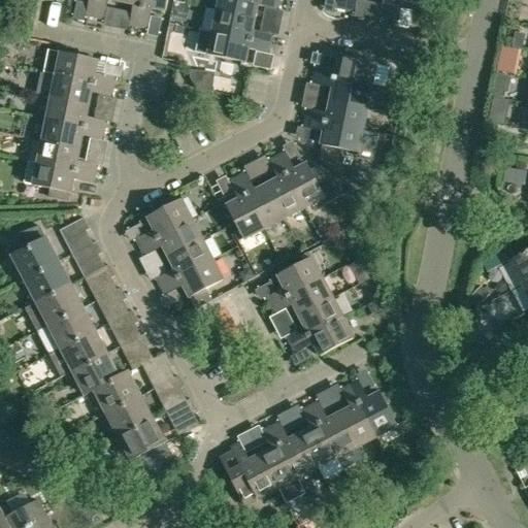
[(95,18),(99,0),(89,0),(87,15),(95,18)]
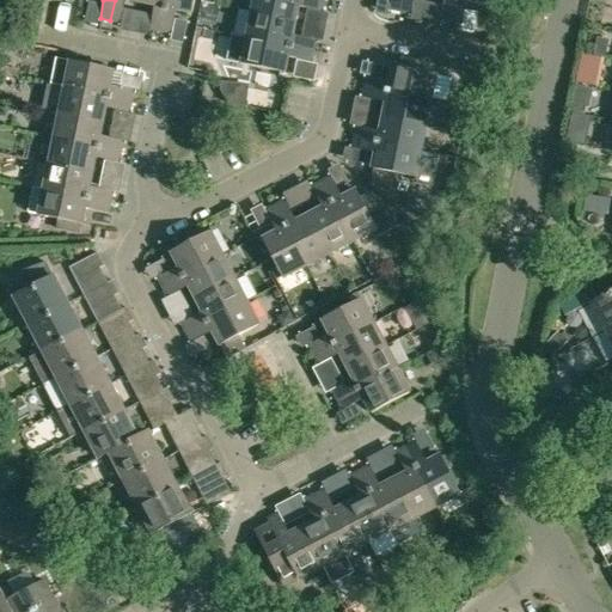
[(115,0),(110,20),(121,23),(126,0),(133,0),(141,1),(140,0),(115,0)]
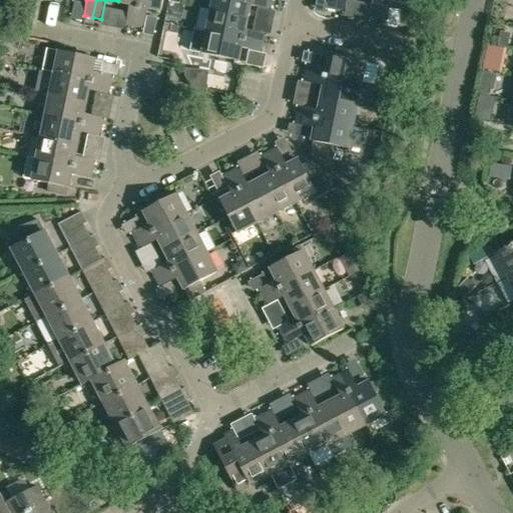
[(117,0),(118,1),(130,4),(126,24),(135,26),(140,0),(117,0)]
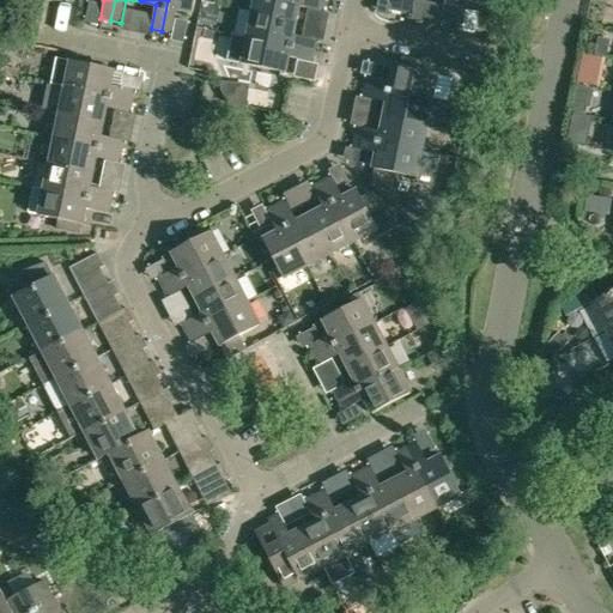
[(168,0),(162,31),(173,34),(177,8),(192,12),(194,0),(168,0)]
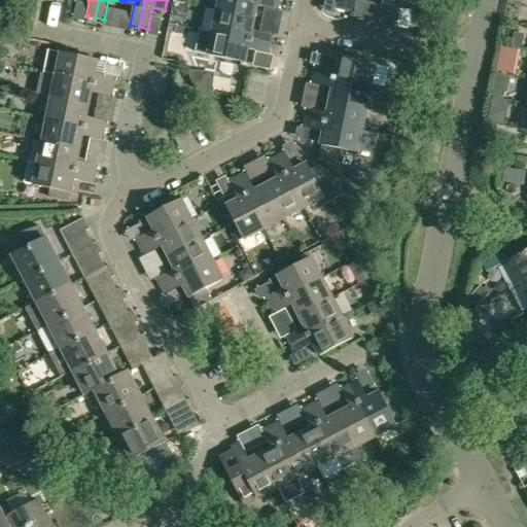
[(279,0),(220,0),(218,11),(255,19),(257,6),(278,10),(280,0),(279,0)]
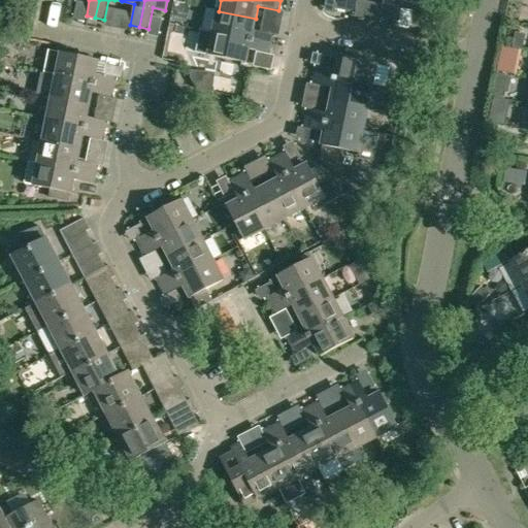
[(348,0),(338,0),(337,8),(345,10),(348,0)]
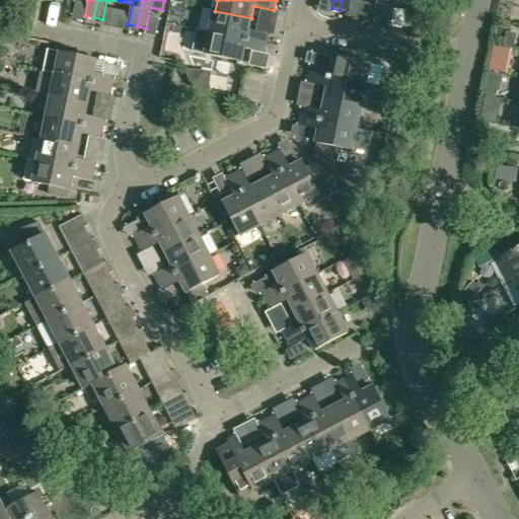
[(342,0),(340,10),(350,12),(351,0),(342,0)]
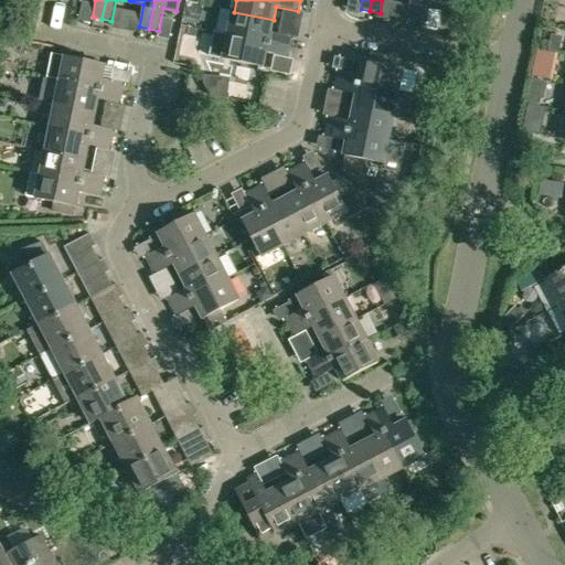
[(411,0),(409,4),(407,19),(417,20),(420,0),(411,0)]
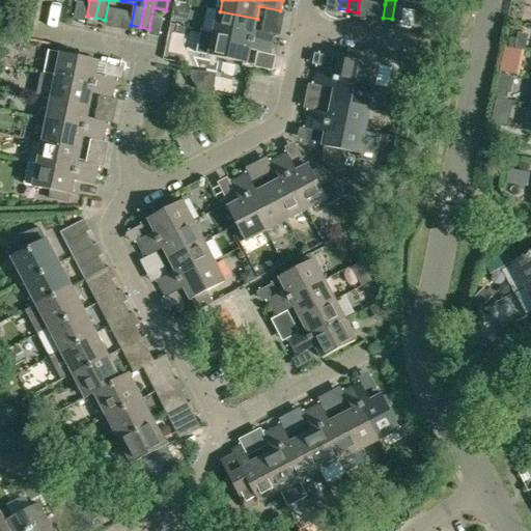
[(401,21),(406,0),(419,3),(419,0),(395,0),(392,19),(401,21)]
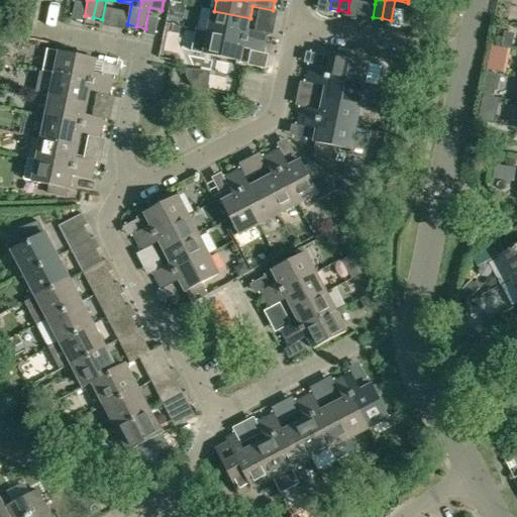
[(266,43),(268,34),(247,30),(250,18),(214,11),(202,8),(198,29),(210,31),(266,43)]
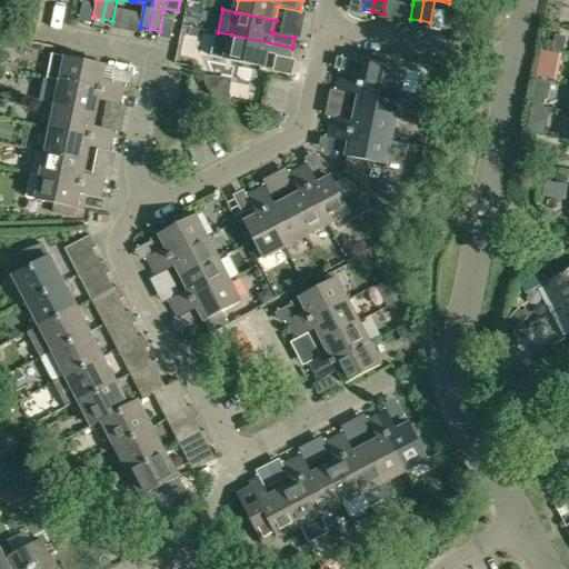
[(292,48),(231,35),(218,32),(212,57),(266,68),(268,53),(290,58),(292,48)]
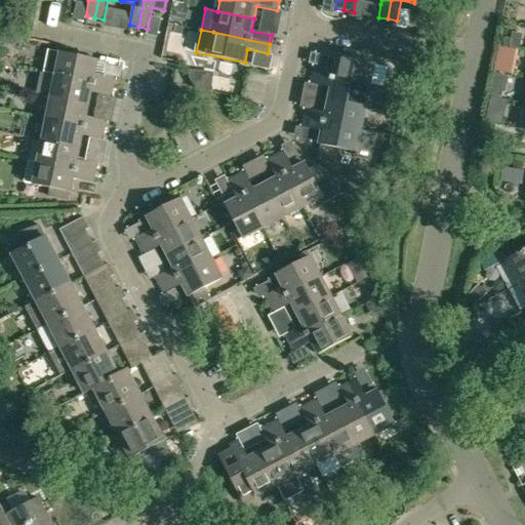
[(115,79),(94,74),(96,62),(62,54),(48,50),(43,73),(57,76),(113,87),(115,79)]
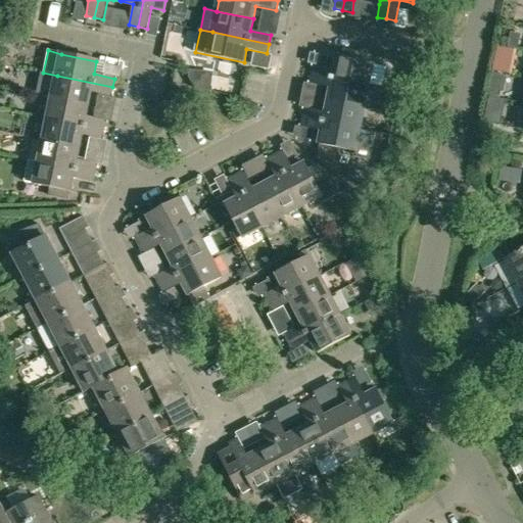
[(0,62),(15,65),(16,59),(0,55),(0,62)]
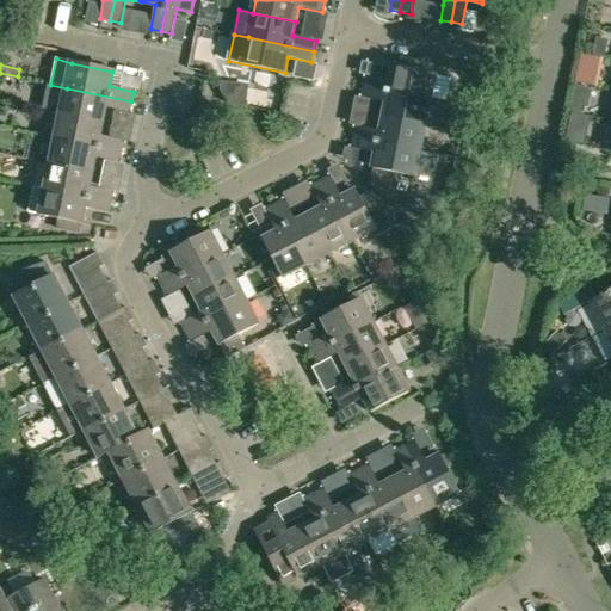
[(365,87),(430,100),(436,74),(395,66),(392,82),(368,76),(365,87)]
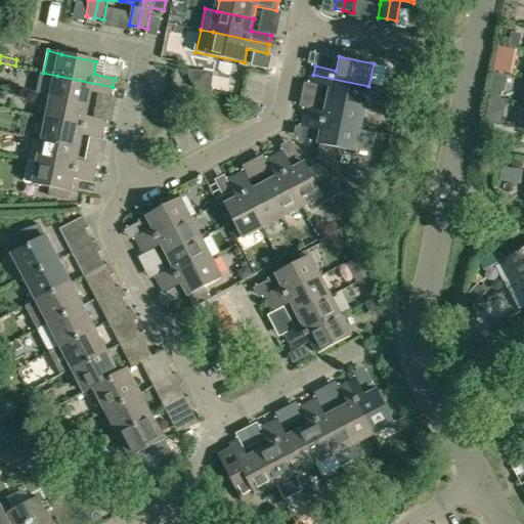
[(364,107),(368,86),(313,75),(311,84),(332,88),(329,100),(364,107)]
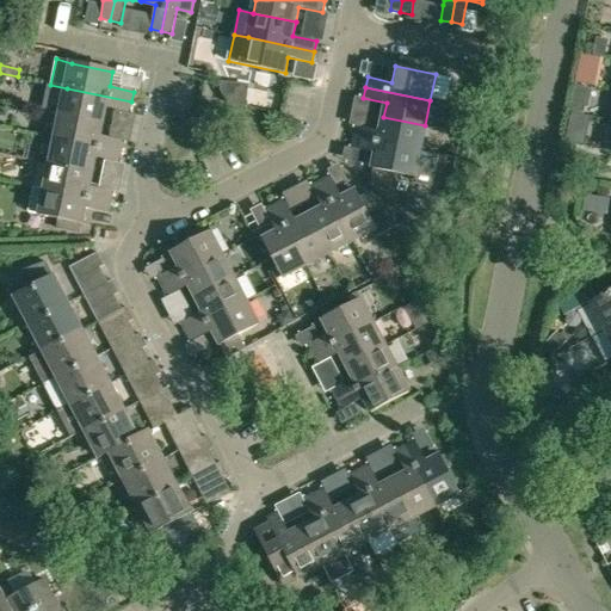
[(61,113),(103,122),(105,107),(129,113),(131,102),(67,88),(61,113)]
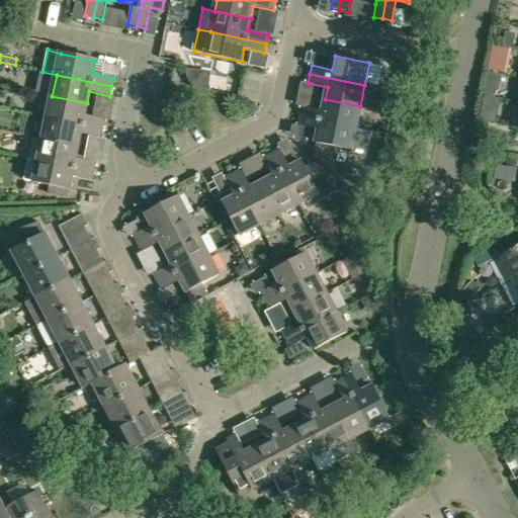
[(87,103),(52,96),(47,117),(102,130),(105,120),(84,115),(87,103)]
